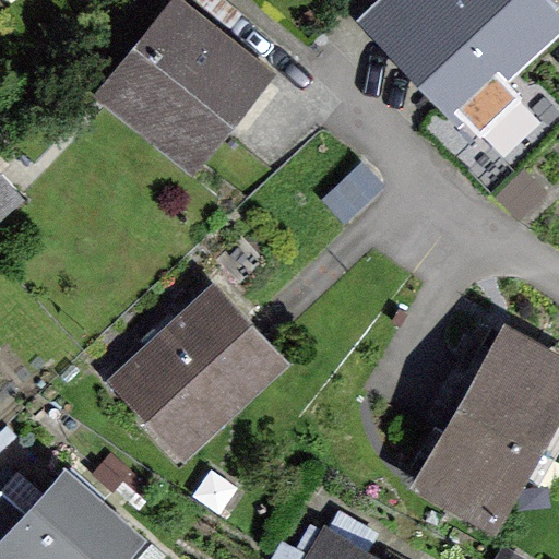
[(479,134),(516,99),(496,76),(554,22),(533,0),(436,0),(393,42),(479,134)]
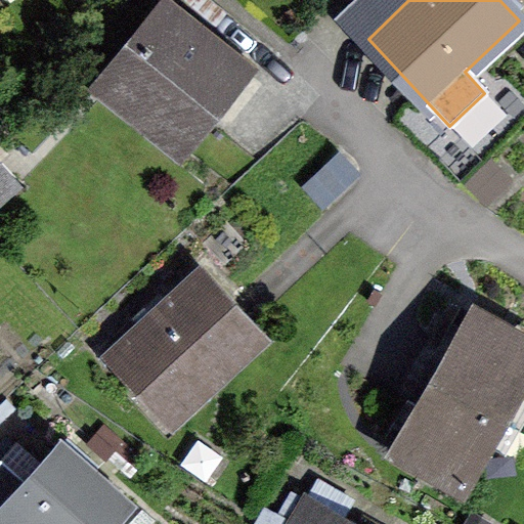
[(169,10),(107,87),(176,142),(237,66),(169,10)]
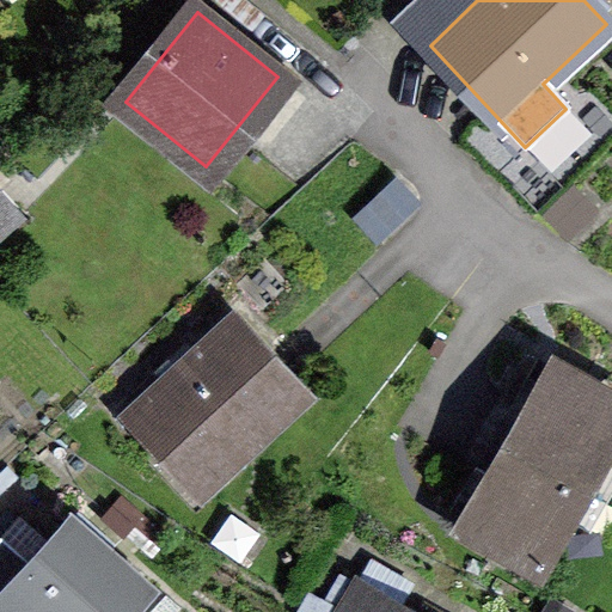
[(0,236),(20,216),(0,194),(0,236)]
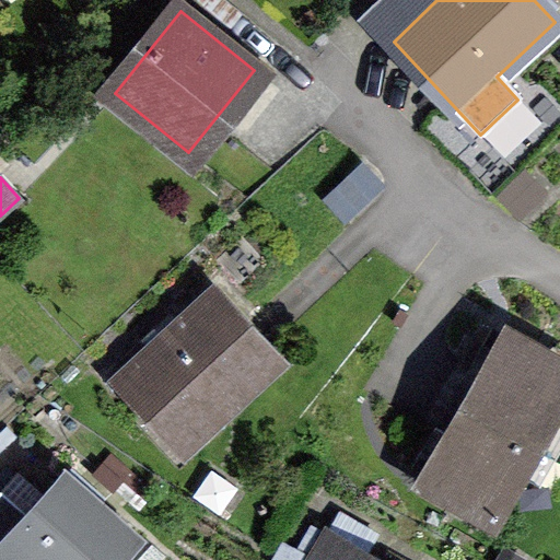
[(218,288),(115,384),(172,444),(273,348),(218,288)]
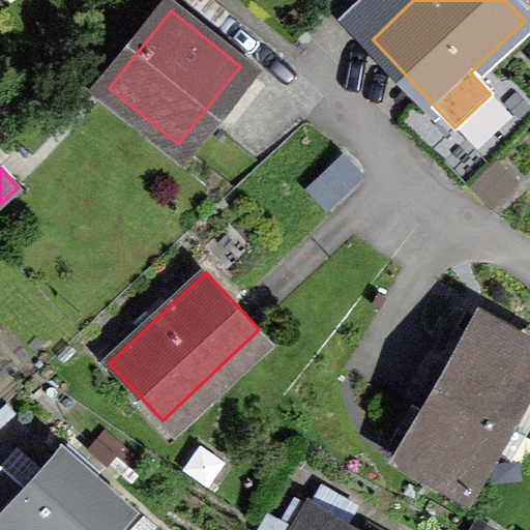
[(529,346),(476,315),(399,450),(470,491),(529,386),(529,346)]
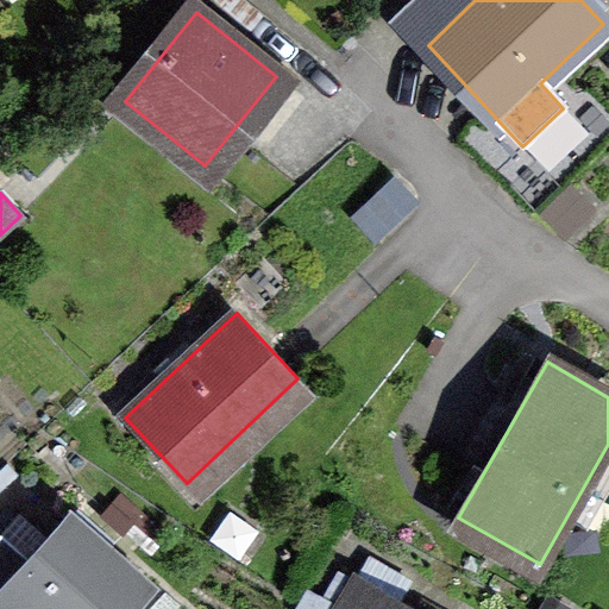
[(126,608),(149,584),(71,514),(0,592),(0,608),(126,608)]
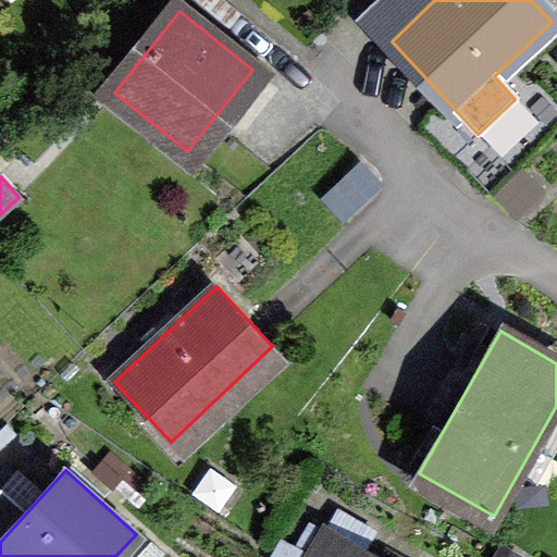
[(380,556),(326,527),(308,556),(380,556)]
